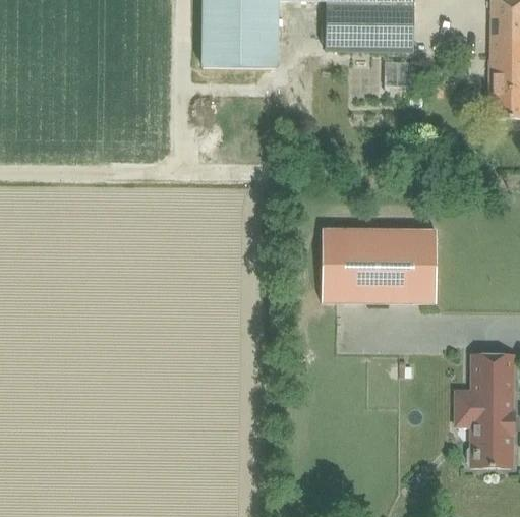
[(203,0),(203,66),(276,67),(277,0),(203,0)]
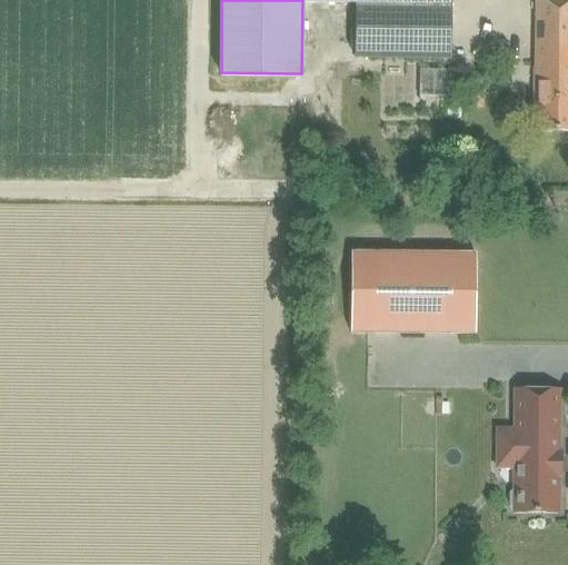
[(355,55),(450,56),(451,0),(356,0),(355,55)]
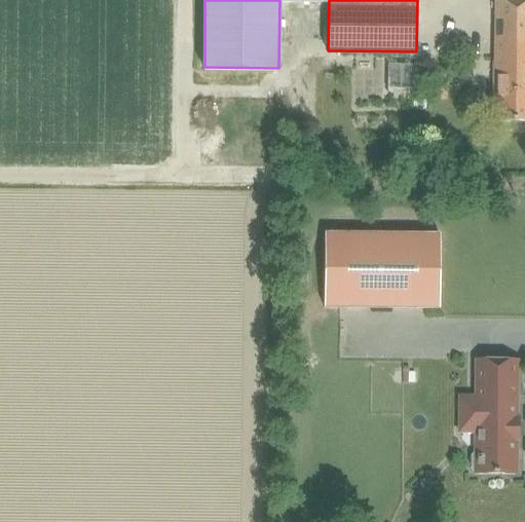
[(494,119),(500,119),(524,119),(524,0),(495,0),(494,119)]
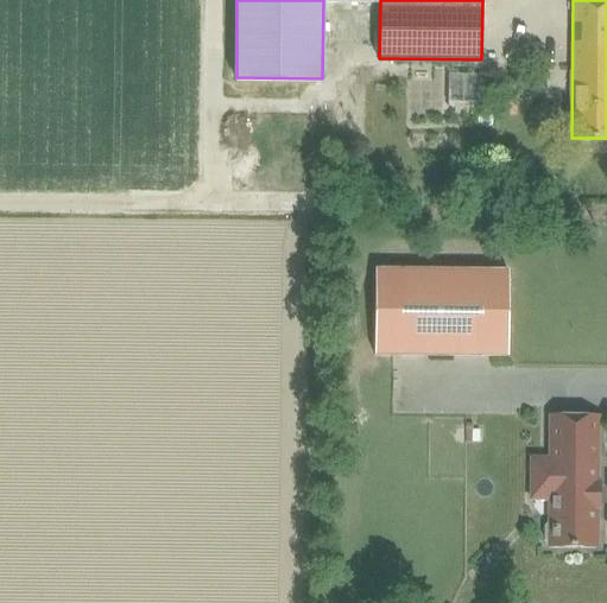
[(509,267),(375,266),(374,351),(507,353),(509,267)]
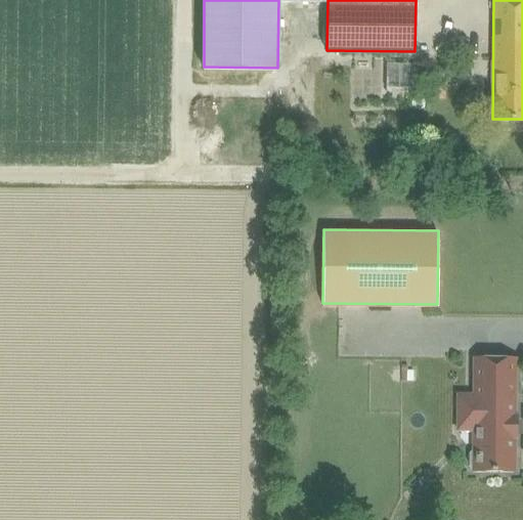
[(474,356),(474,390),(474,446),(469,450),(469,461),(473,466),(473,469),(514,469),(515,434),(516,434),(516,415),(515,414),(515,356),(474,356)]
